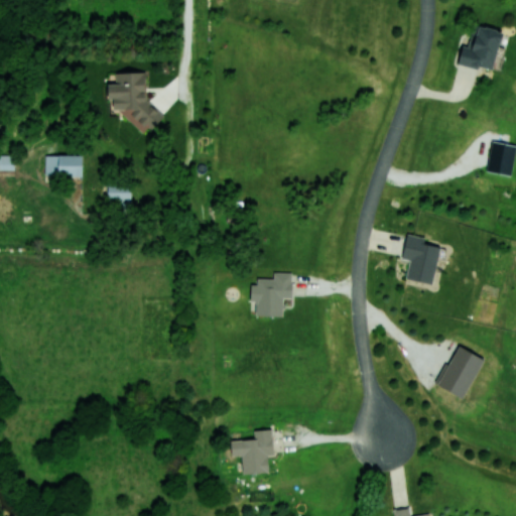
[(456,62),(491,71),(500,31),(472,25),(467,47),(459,45),(456,62)]
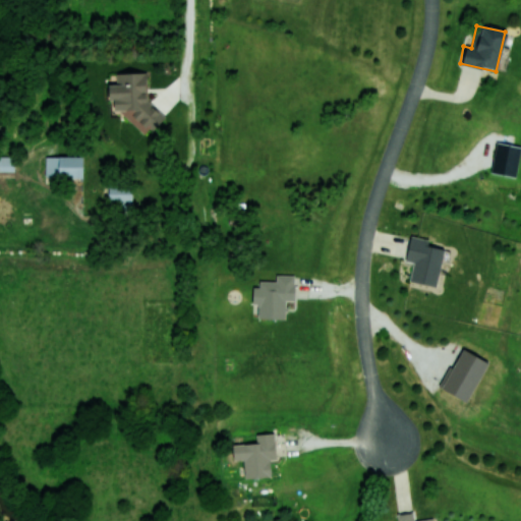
[(117,101),(100,101),(100,119),(117,119),(117,101)]
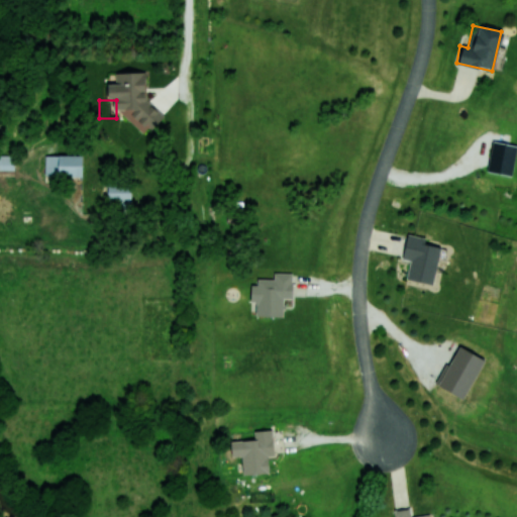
[(0,171),(14,171),(14,156),(0,154),(0,171)]
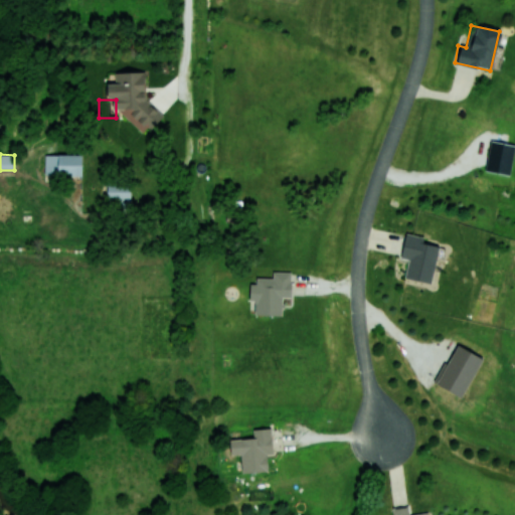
[(79,155),(44,155),(44,176),(79,176),(79,155)]
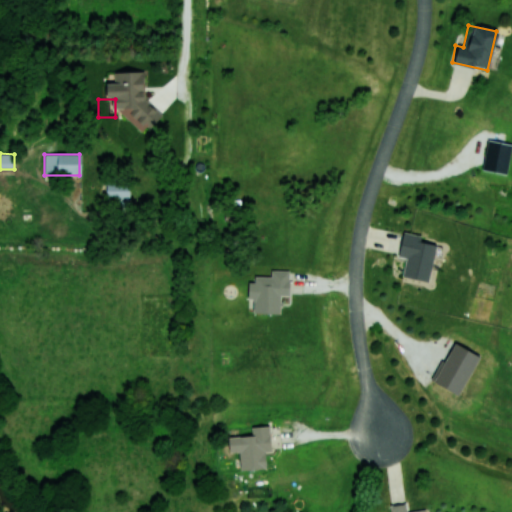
[(129,180),(105,180),(105,200),(129,200),(129,180)]
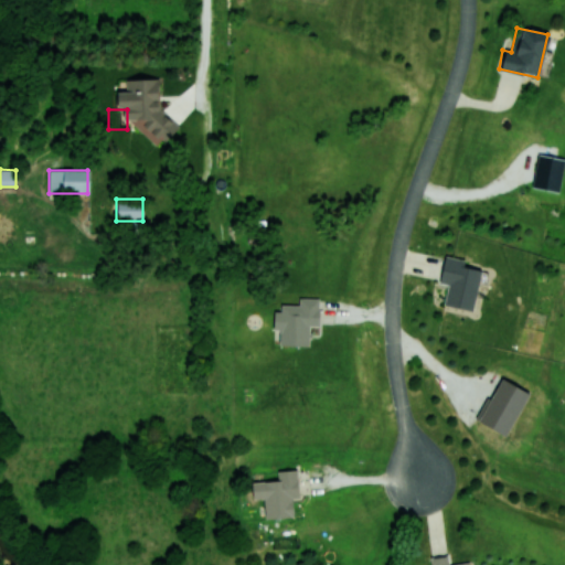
[(443,305),(472,311),(480,270),(464,266),(465,259),(444,255),(438,283),(447,285),(443,305)]
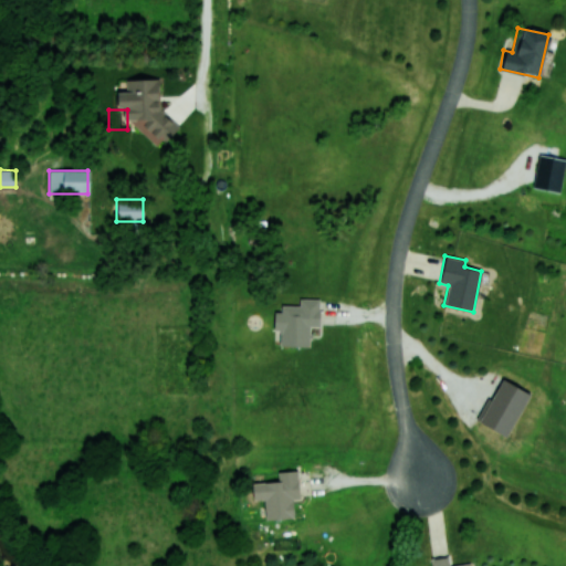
[(279,346),(308,347),(308,326),(318,326),(320,299),(297,299),(297,305),(276,304),(275,329),(279,329),(279,346)]
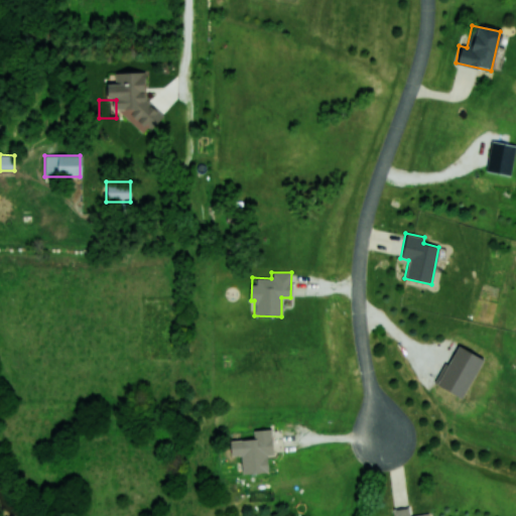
[(265,455),(272,455),(271,428),(252,429),(253,439),(228,440),(229,457),(241,456),(241,474),(266,473),(265,455)]
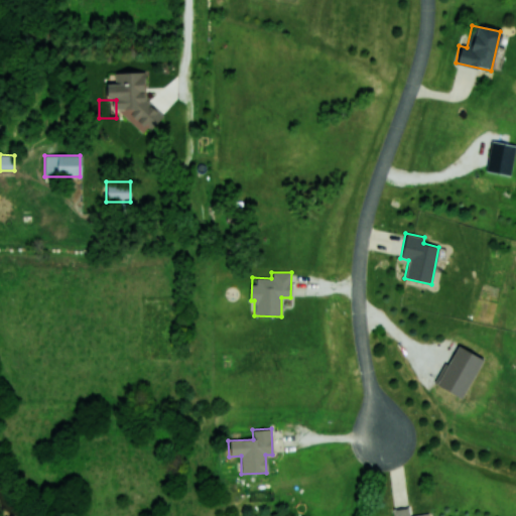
[(427,515),(428,513),(409,515),(408,507),(392,508),(392,515),(427,515)]
